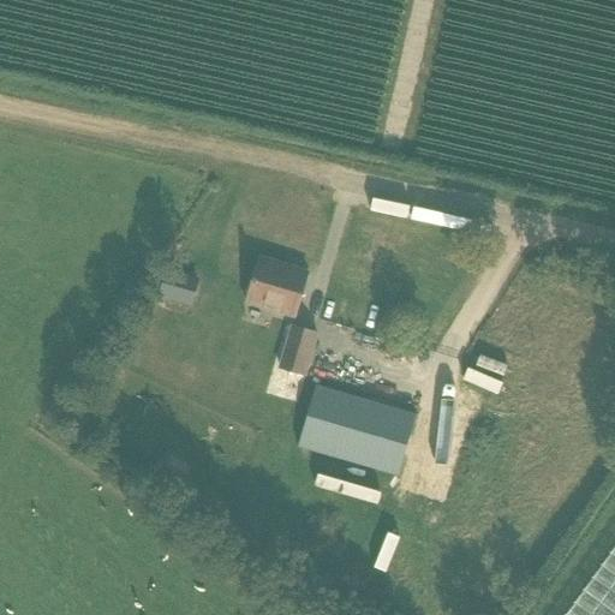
[(260,258),(245,304),(294,318),(308,272),(260,258)]
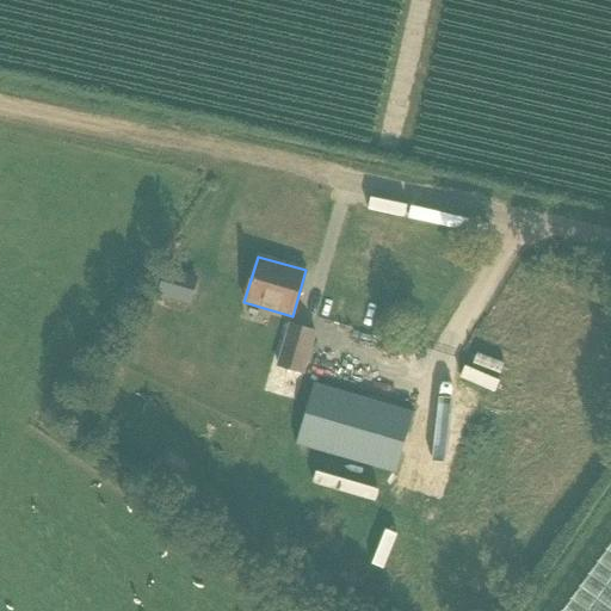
[(289,326),(277,366),(302,374),(314,333),(289,326)]
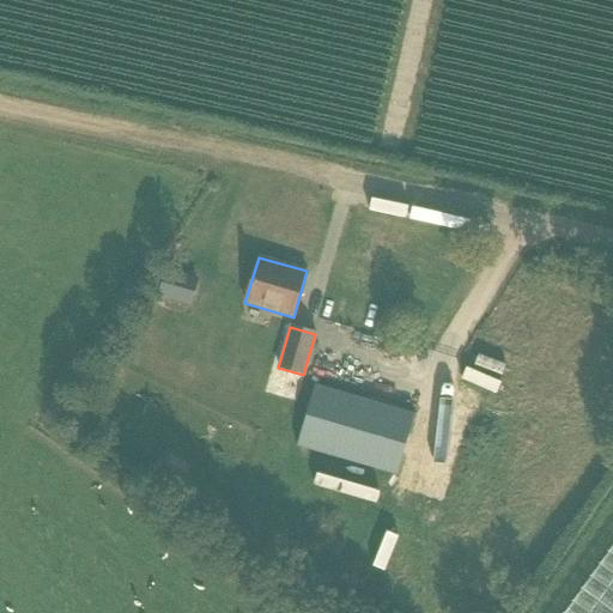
[(315,383),(297,445),(396,474),(414,412),(315,383)]
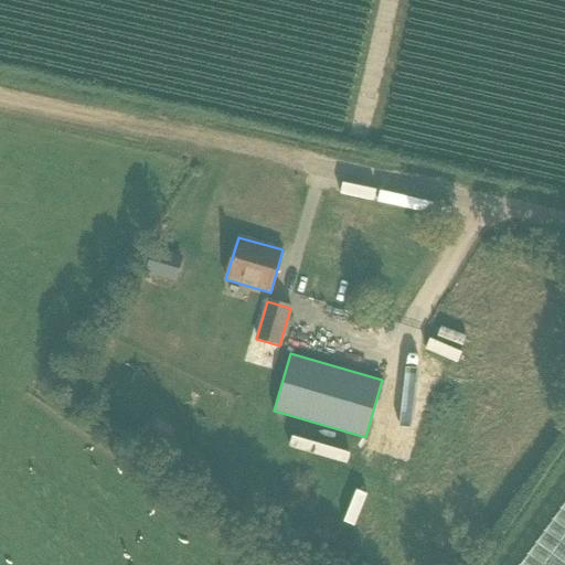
[(418,418),(397,408),(385,432),(405,443),(418,418)]
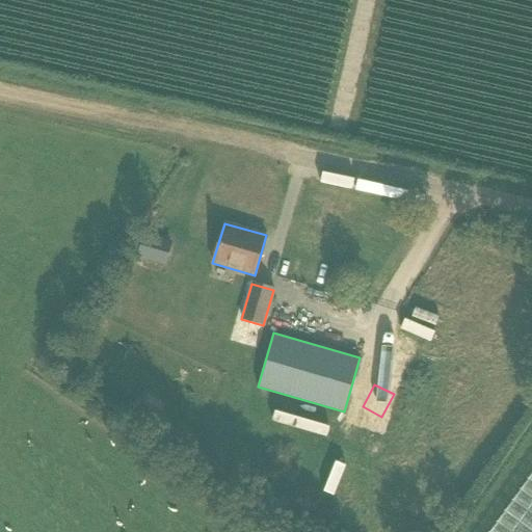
[(531,531),(531,472),(488,531),(531,531)]
